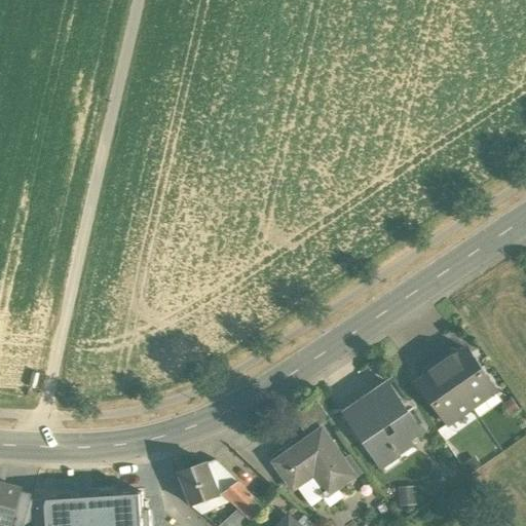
[(466,349),(461,353),(452,352),(440,362),(472,408),(495,390),(466,349)]
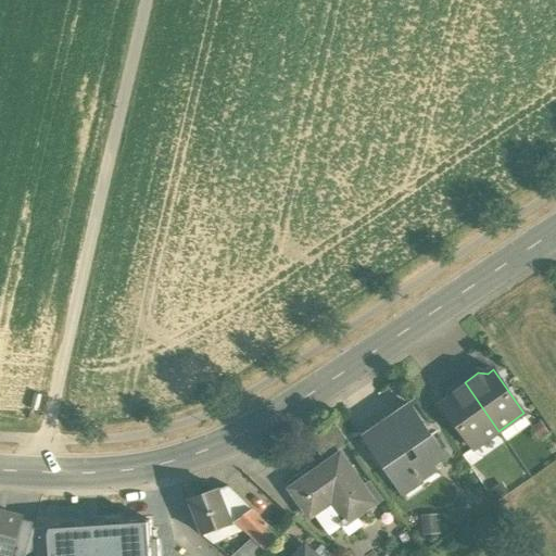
[(498,431),(465,382),(451,391),(450,401),(443,405),(474,449),(498,431)]
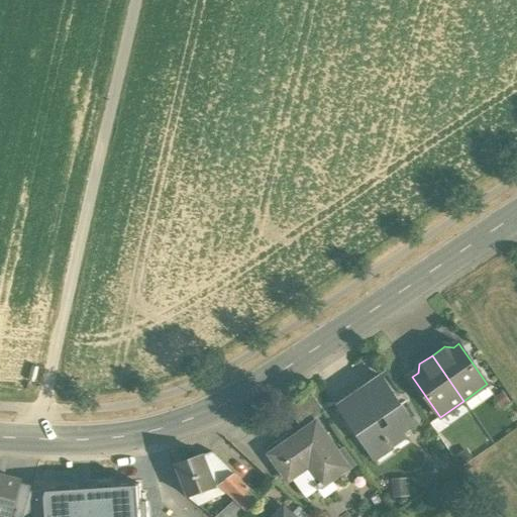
[(383,378),(356,396),(356,395),(346,401),(347,402),(339,408),(338,408),(364,445),(371,456),(416,426),(383,378)]
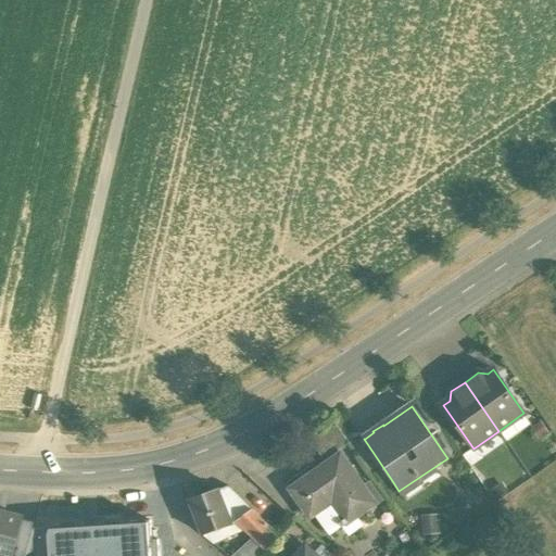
[(333,422),(308,438),(324,459),(348,443),(333,422)]
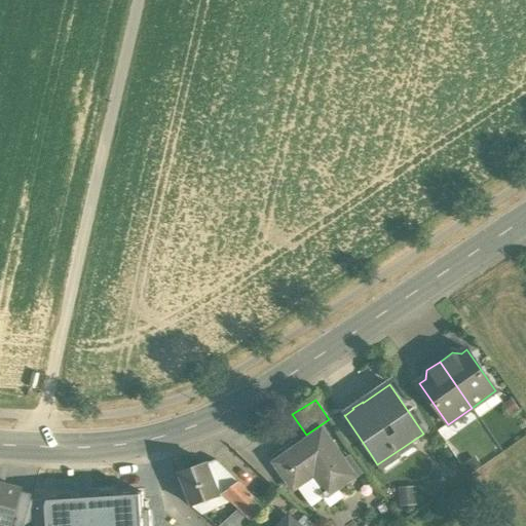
[(345,415),(343,412),(331,413),(332,421),(359,460),(370,453),(344,415),(345,415)]
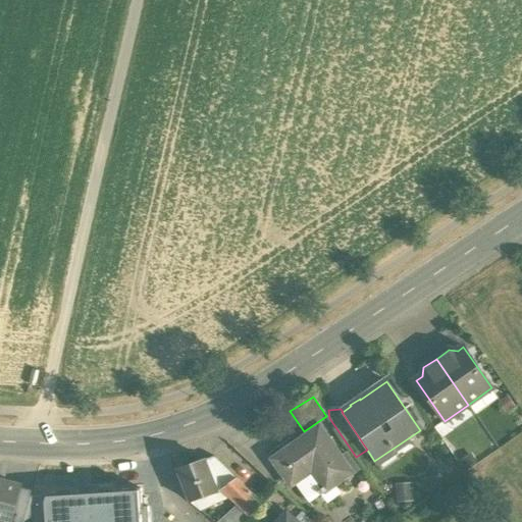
[(319,426),(272,459),(292,485),(300,480),(299,478),(316,467),(322,477),(318,480),(326,491),(352,473),(319,426)]
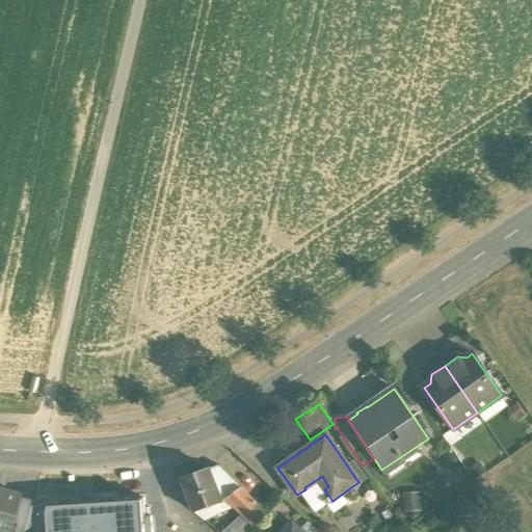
[(241,488),(217,466),(209,469),(222,503),(227,499),(241,488)]
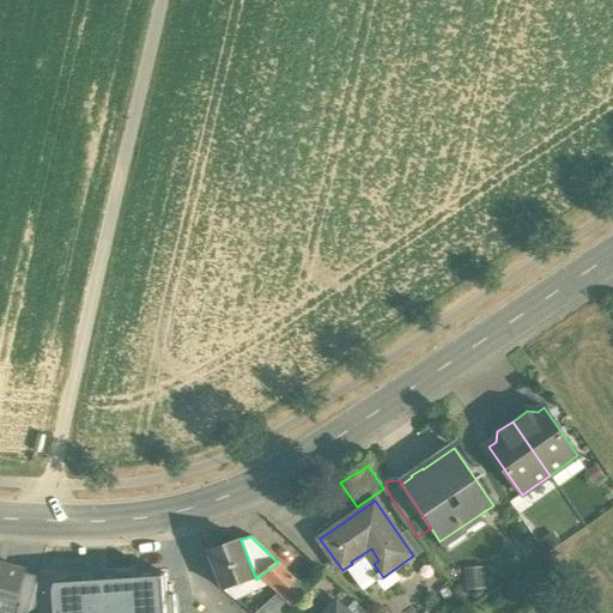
[(241,540),(208,552),(223,592),(256,580),(241,540)]
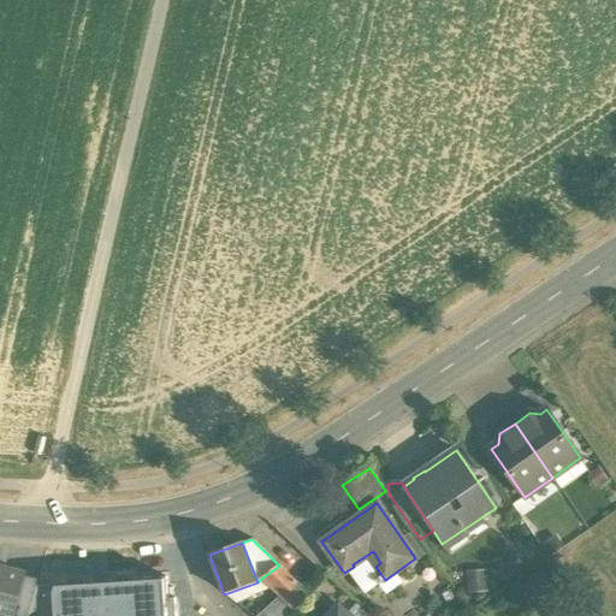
[(311,594),(279,566),(262,578),(279,593),(297,610),(311,594)]
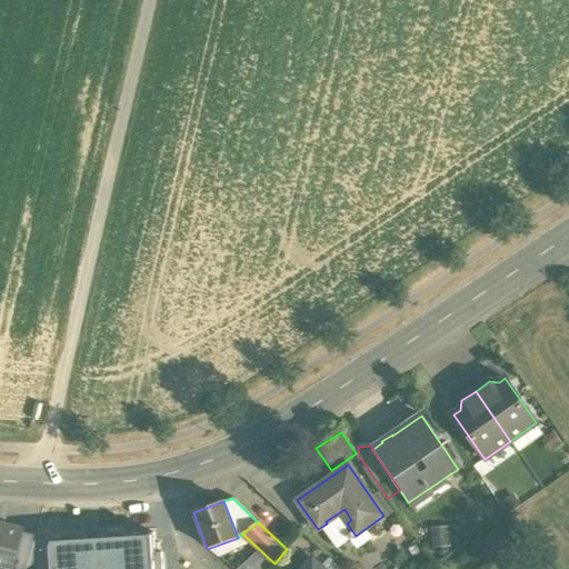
[(21,530),(0,525),(0,568),(3,568),(11,568),(21,531),(21,530)]
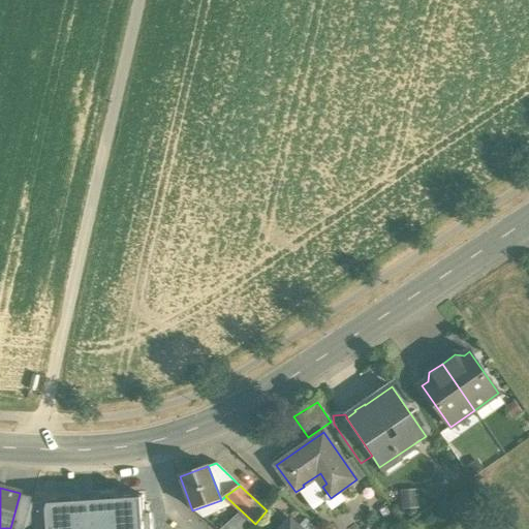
[(23,528),(32,497),(20,494),(10,528),(23,528)]
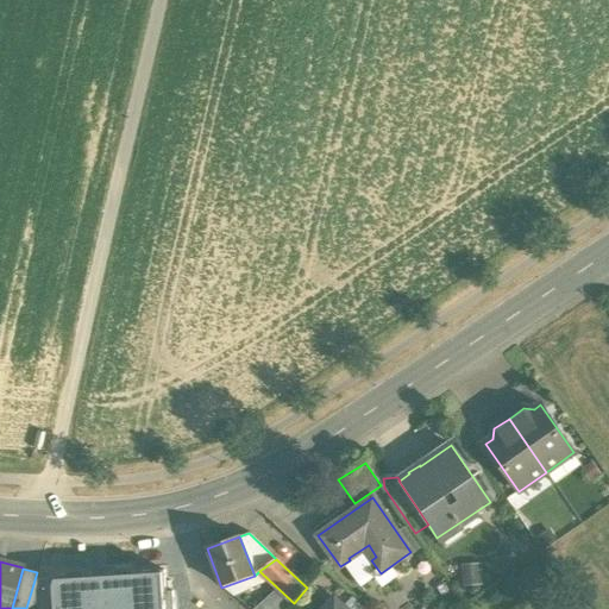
[(174,608),(173,592),(167,592),(164,571),(38,578),(29,608),(174,608)]
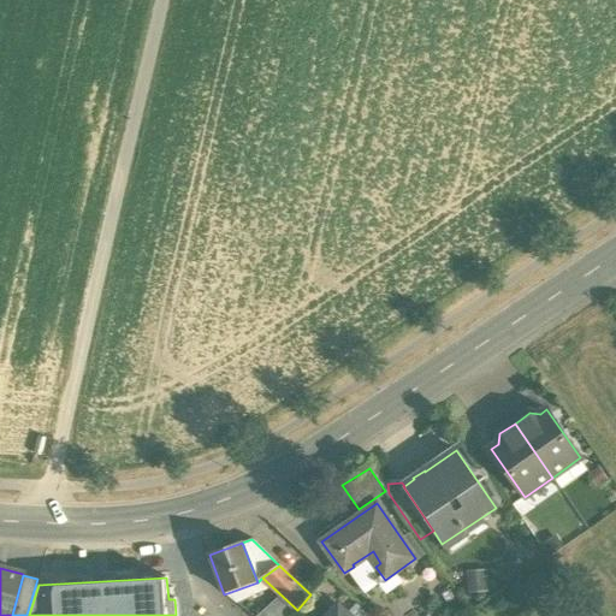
[(279,593),(260,615),(290,615),(297,610),(279,593)]
